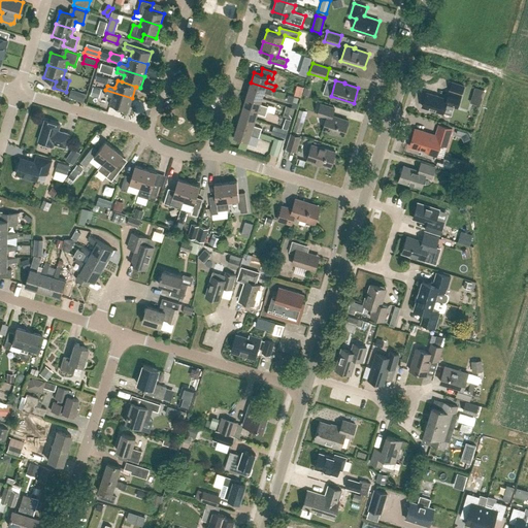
[(457,107),(464,86),(452,81),(447,99),(427,92),(422,106),(443,112),(446,103),(457,107)]
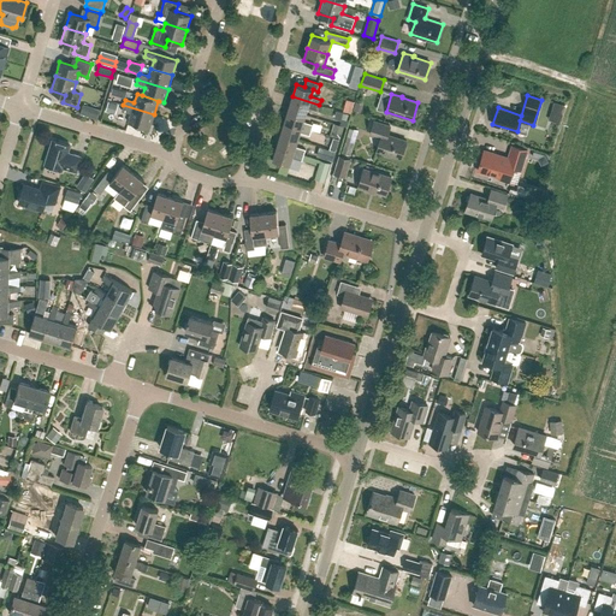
[(318,111),(319,105),(292,96),(289,110),(306,114),(308,107),(318,111)]
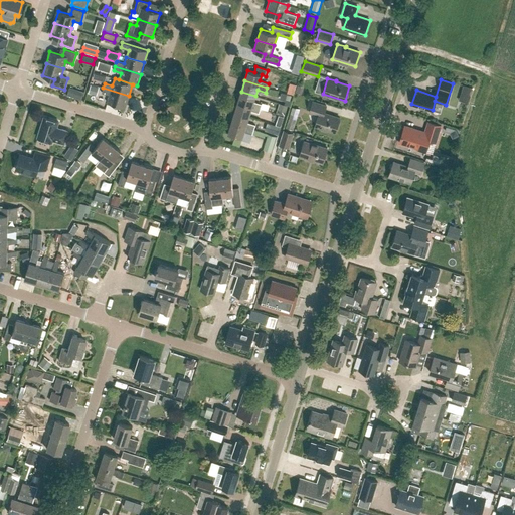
[(286,91),(293,93),(295,83),(288,81),(286,91)]
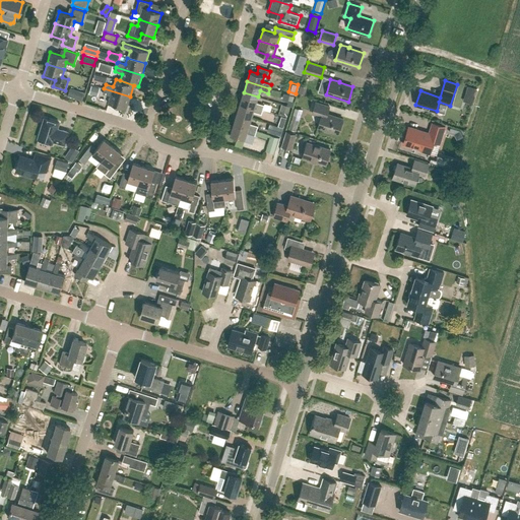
[(466,84),(462,100),(472,103),(476,87),(466,84)]
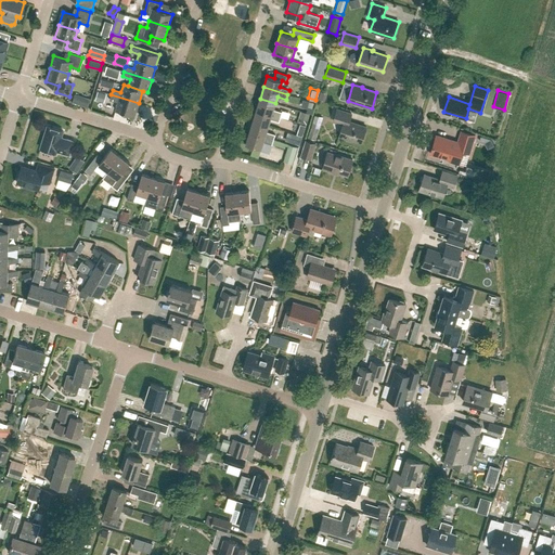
[(98,91),(95,100),(102,102),(104,93),(98,91)]
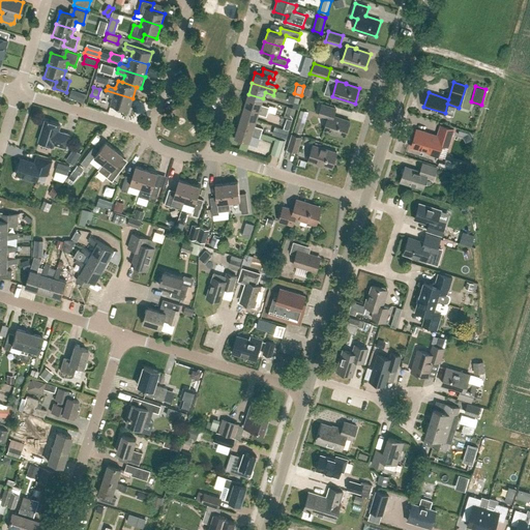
[(128,111),(133,98),(106,90),(105,95),(113,97),(110,105),(128,111)]
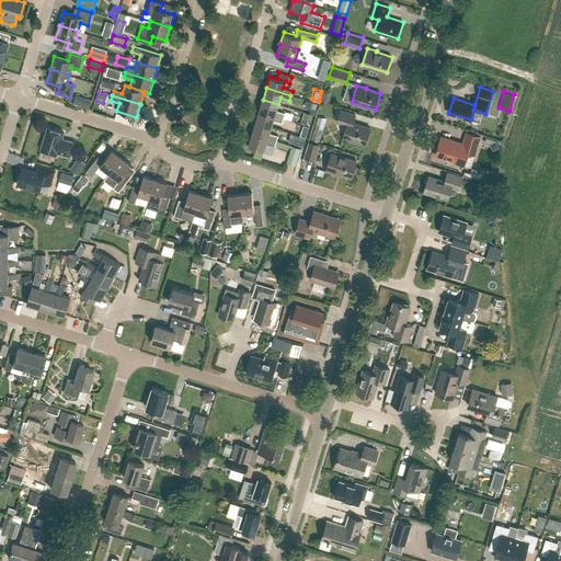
[(92,100),(84,98),(82,105),(89,107),(92,100)]
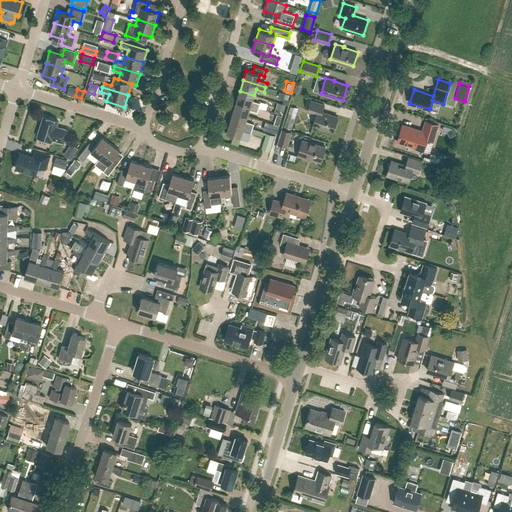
[(252,101),(254,95),(240,91),(236,101),(259,108),(260,103),(252,101)]
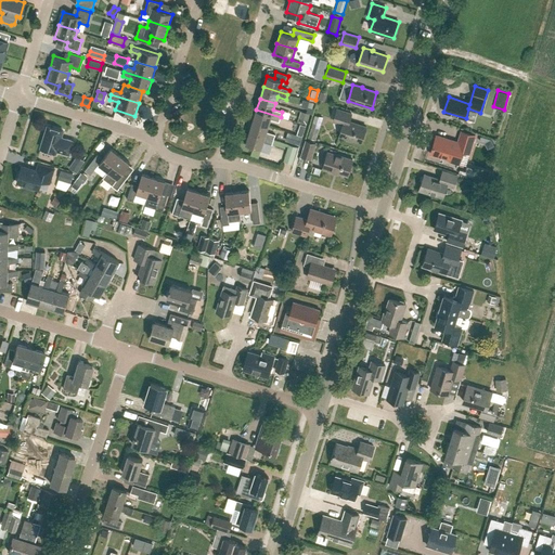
[(361,142),(366,127),(349,121),(351,113),(337,108),(333,120),(343,124),(339,136),(361,142)]
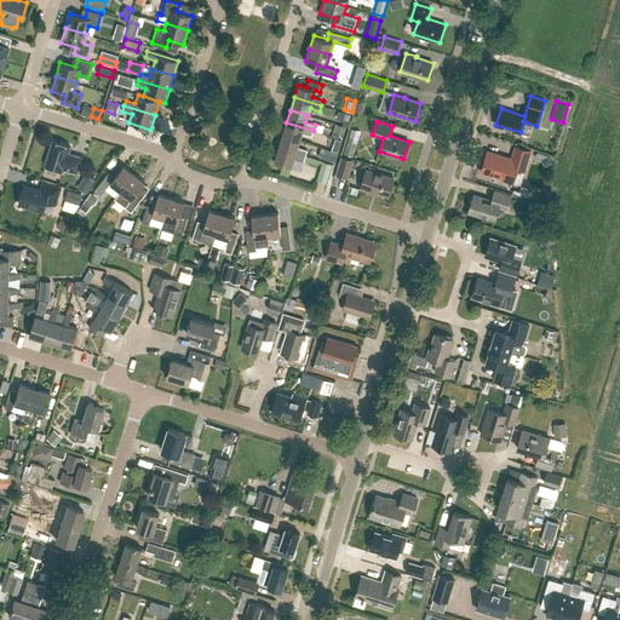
[(311,136),(314,131),(286,122),(282,135),(299,141),(302,133),(311,136)]
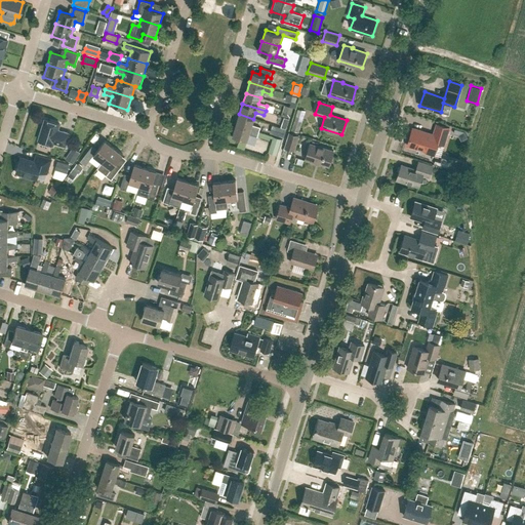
[(282,112),(291,114),(292,108),(284,106),(282,112)]
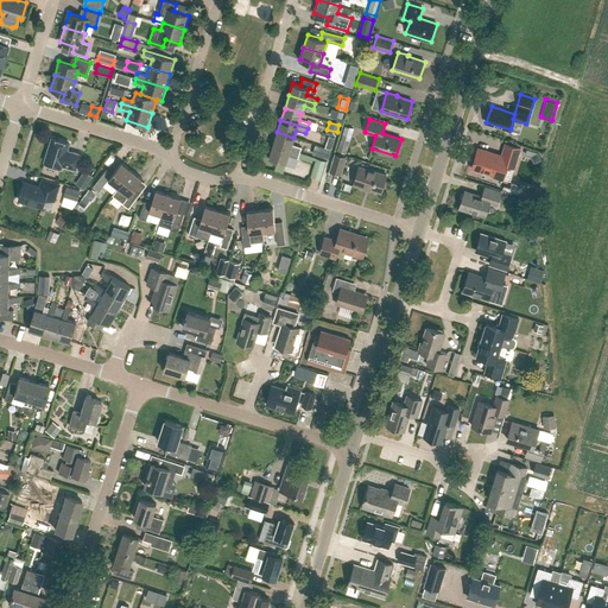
[(277,132),(273,145),(299,153),(302,147),(292,144),(293,138),(277,132)]
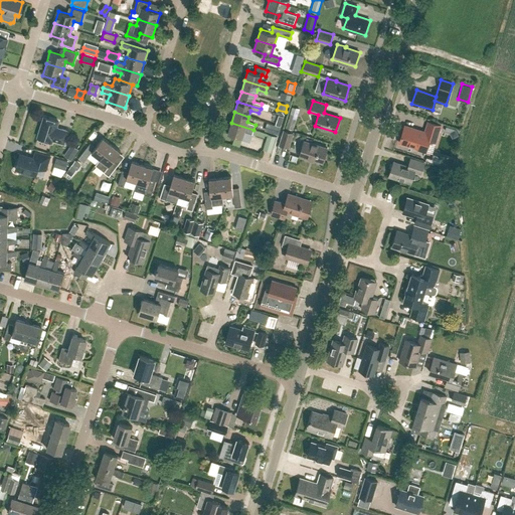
[(64,143),(68,131),(56,127),(58,121),(44,117),(37,137),(52,142),(53,140),(64,143)]
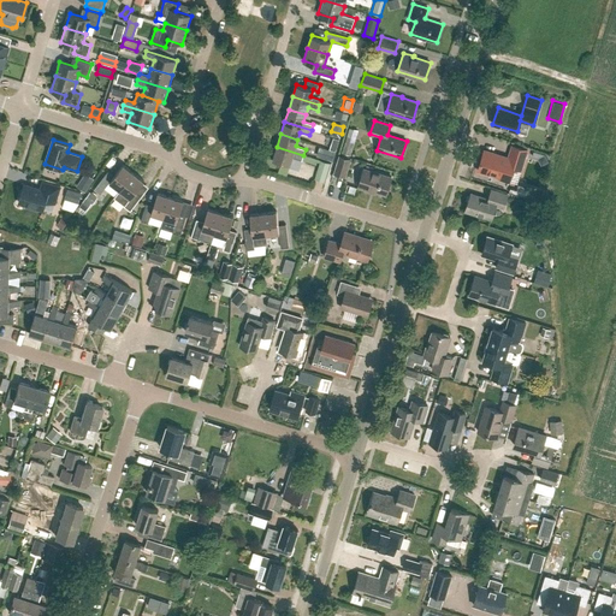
[(350,155),(354,143),(345,140),(342,153),(350,155)]
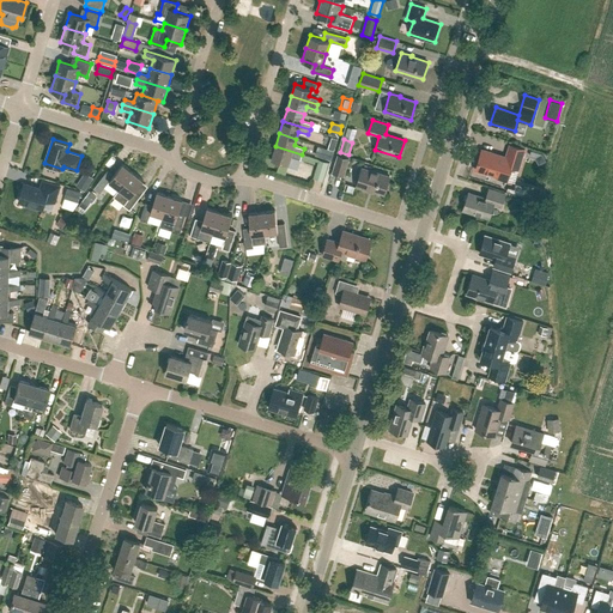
[(519,169),(525,149),(510,145),(507,157),(483,150),(475,170),(497,176),(497,177),(507,181),(511,167),(519,169)]
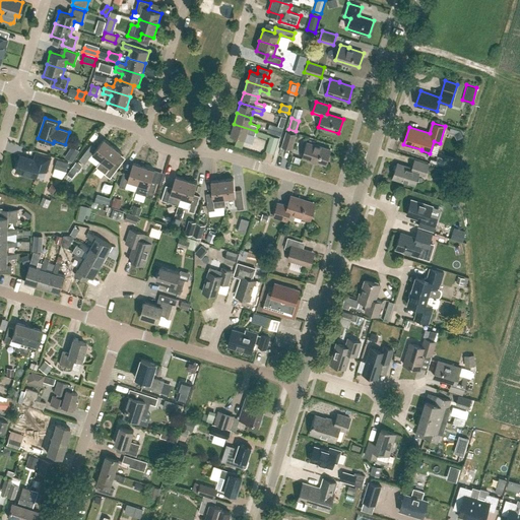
[(255,135),(256,131),(234,124),(231,134),(245,139),(247,133),(255,135)]
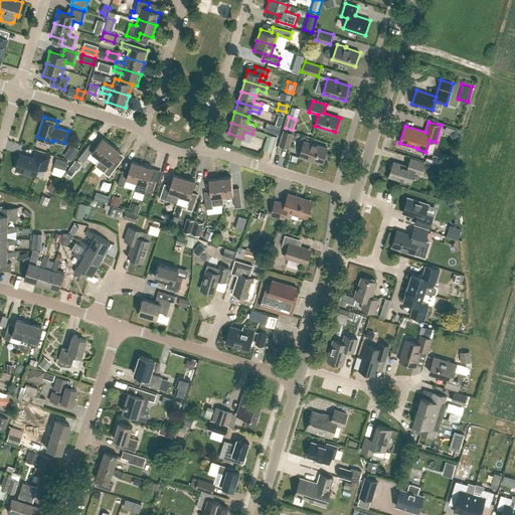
[(268,131),(278,134),(280,127),(271,124),(268,131)]
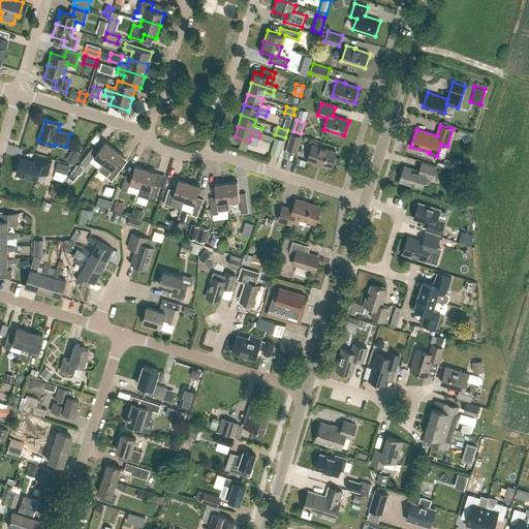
[(297,152),(301,136),(291,134),(287,149),(297,152)]
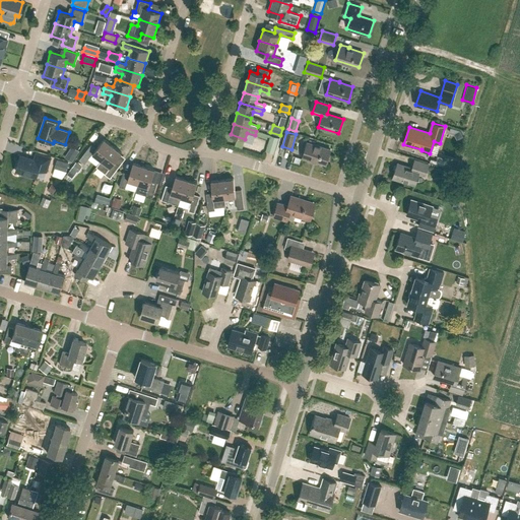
[(273,153),(278,137),(270,135),(265,150),(273,153)]
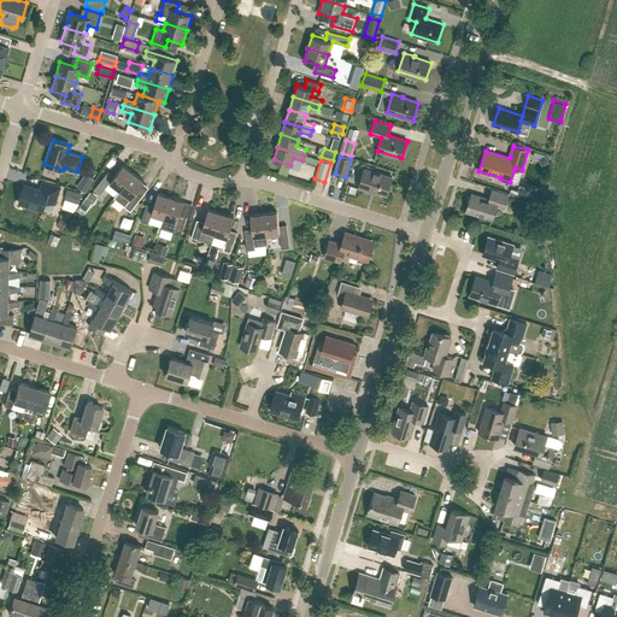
[(121,189),(134,172),(123,164),(115,176),(109,171),(94,189),(100,194),(110,182),(121,189)]
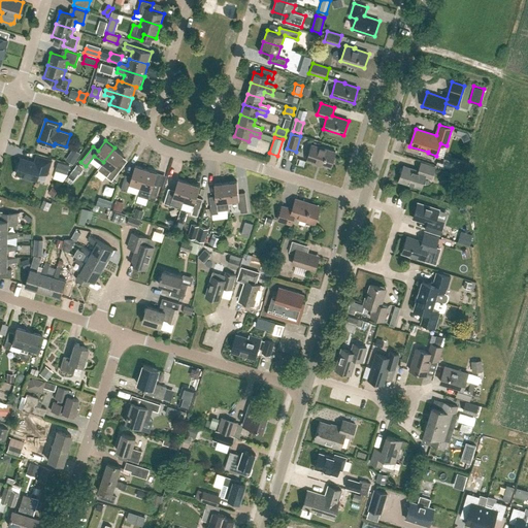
[(331,166),(335,152),(311,144),(307,160),(318,163),(318,162),(331,166)]
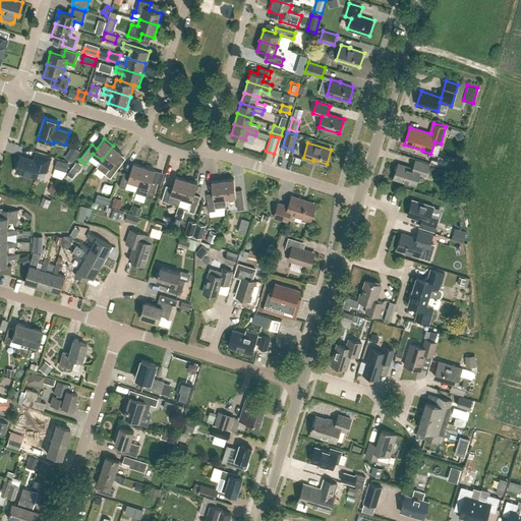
[(71,161),(78,150),(70,145),(63,157),(71,161)]
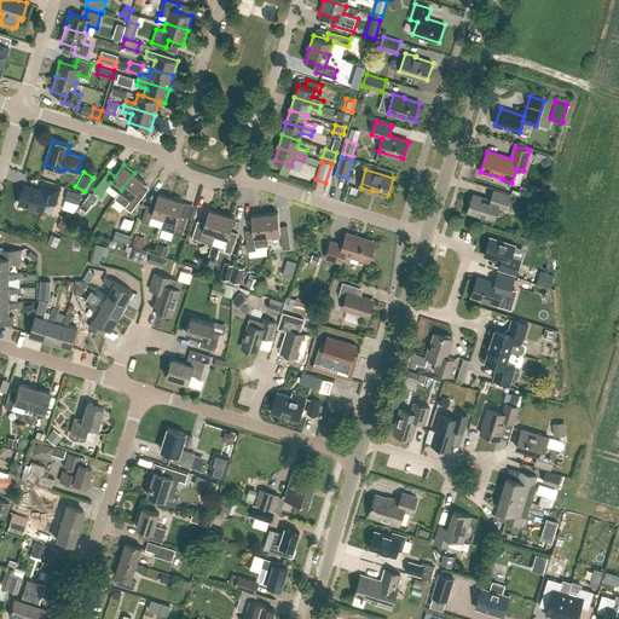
[(134,173),(121,190),(121,191),(115,198),(126,206),(125,207),(131,212),(143,197),(137,192),(145,181),(134,173)]
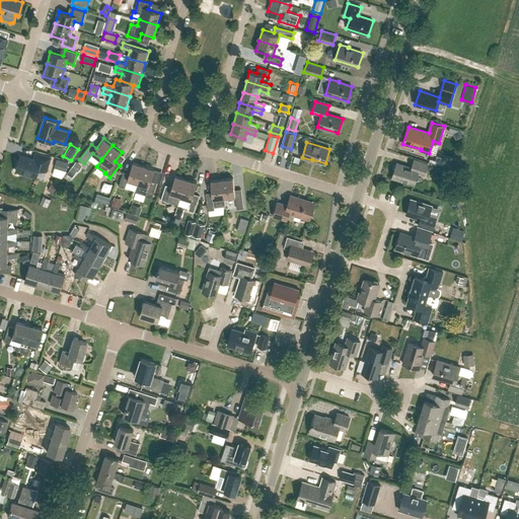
[(47,170),(51,157),(36,152),(34,159),(20,155),(15,170),(36,177),(39,168),(47,170)]
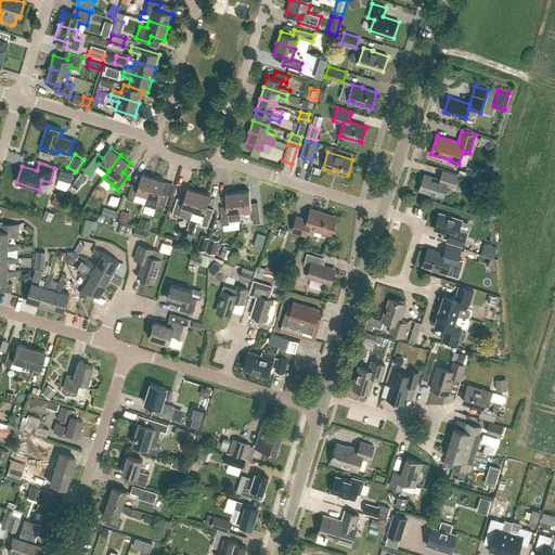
[(73,173),(61,170),(57,179),(71,183),(73,173)]
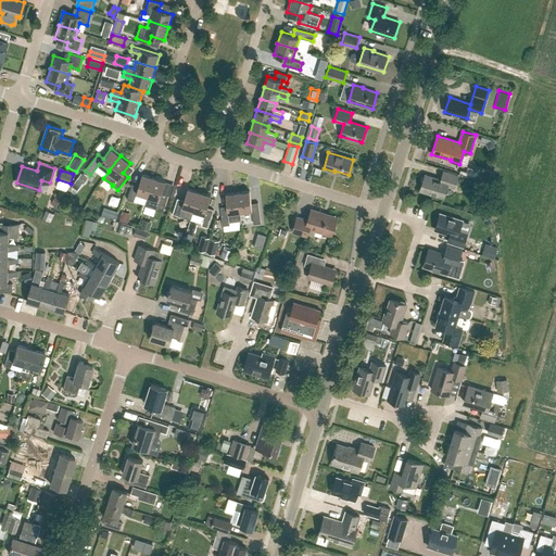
[(455,187),(458,176),(443,172),(441,179),(425,175),(420,190),(443,198),(447,185),(455,187)]
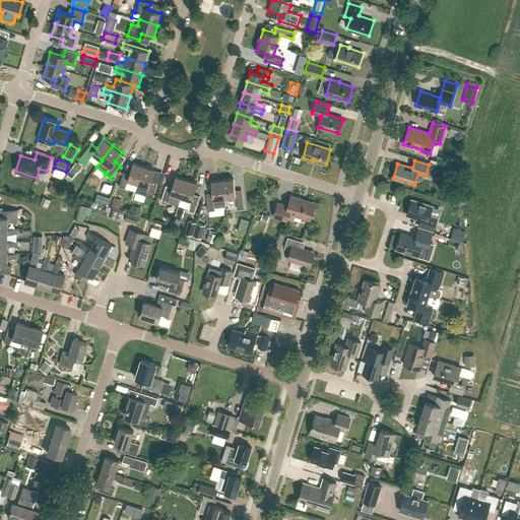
[(78,172),(81,167),(75,161),(72,167),(78,172)]
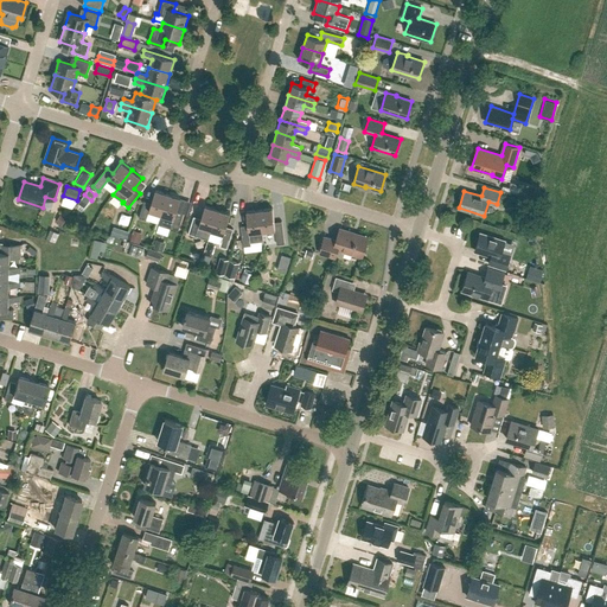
[(161,215),(168,193),(155,190),(152,203),(145,200),(139,218),(152,222),(155,212),(161,215)]
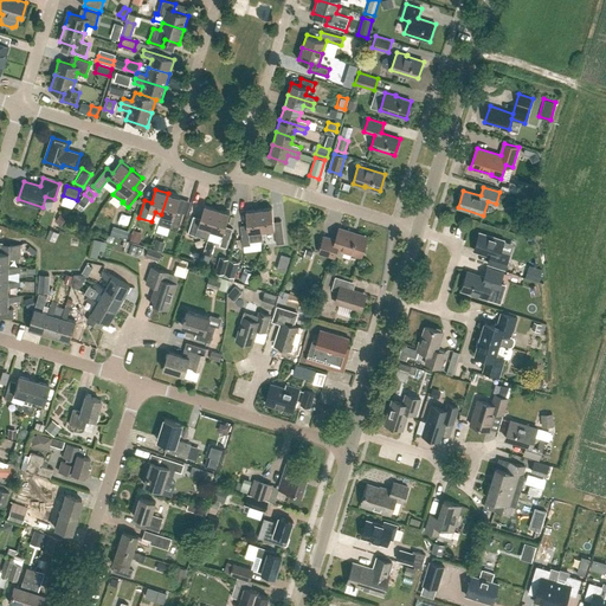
[(168,193),(161,214),(159,224),(178,230),(184,213),(176,211),(180,198),(168,193)]
